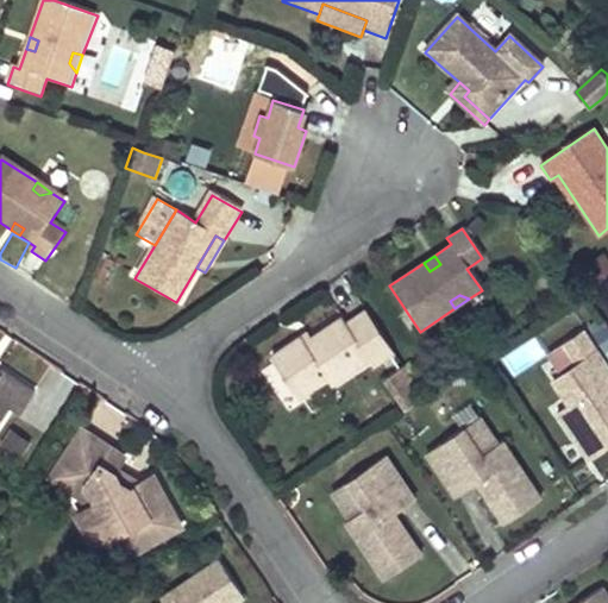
[(271,360),(295,395),(323,377),(327,383),(365,357),(370,365),(390,350),(364,309),(344,322),(340,316),(311,337),(304,341),(300,337),(269,357),(271,360)]
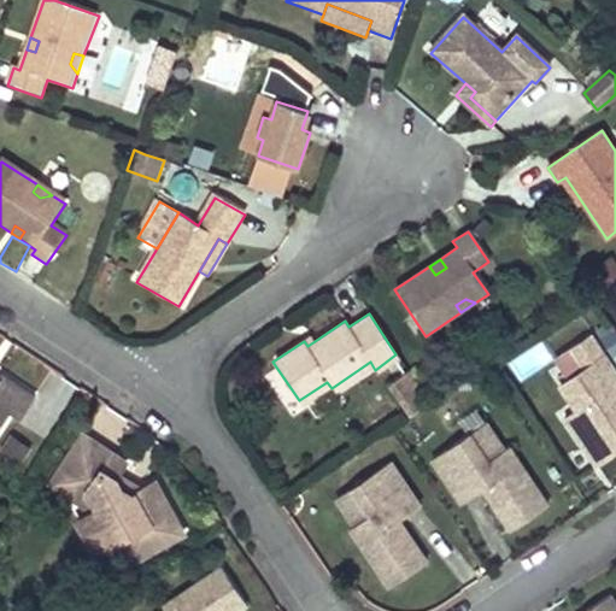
[(615,351),(615,334),(614,330),(602,339),(611,354),(615,351)]
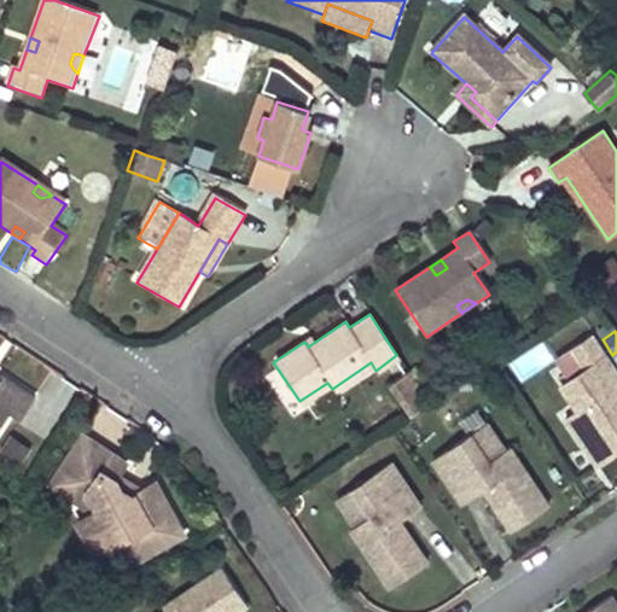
[(572,403),(575,401),(578,409),(565,418),(578,439),(592,431),(609,456),(616,450),(616,373),(604,354),(603,354),(591,334),(571,347),(585,366),(559,383),(572,403)]
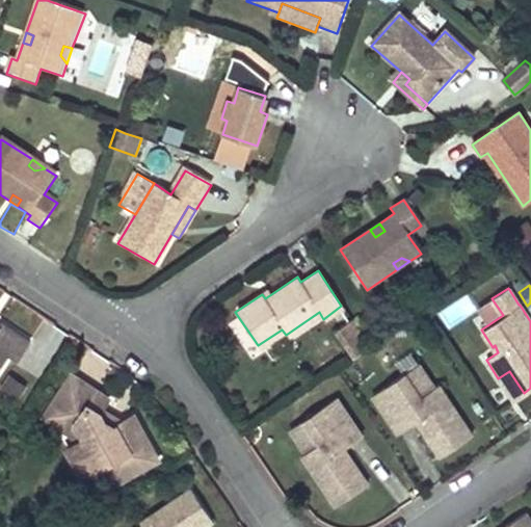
[(262,294),(265,298),(271,294),(268,289),(262,294)]
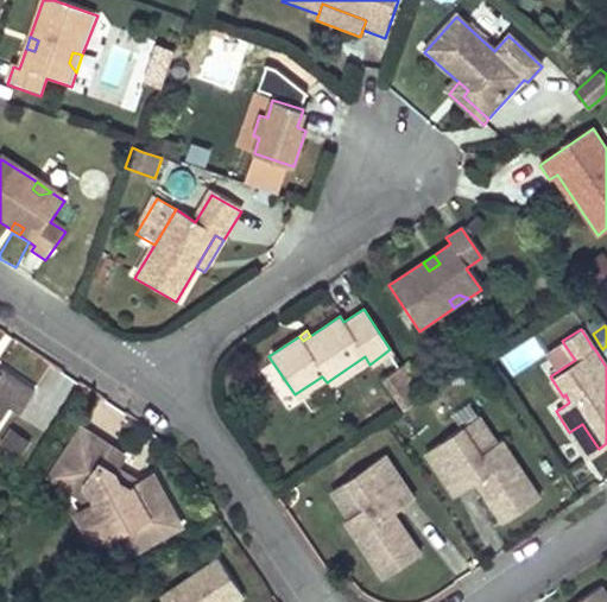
[(536,344),(499,359),(509,380),(544,365),(536,344)]
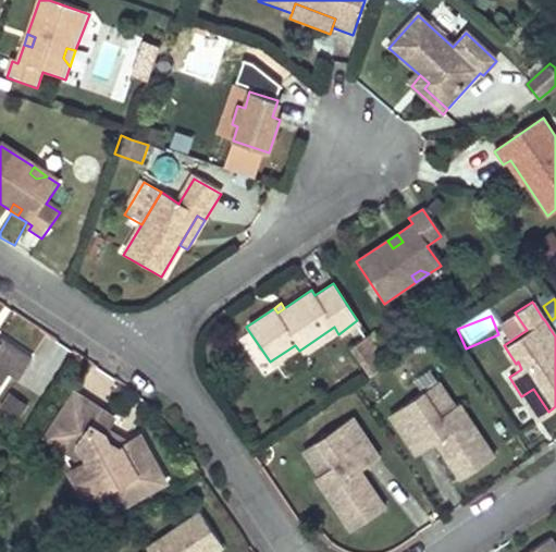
[(365,359),(379,351),(369,336),(355,345),(365,359)]
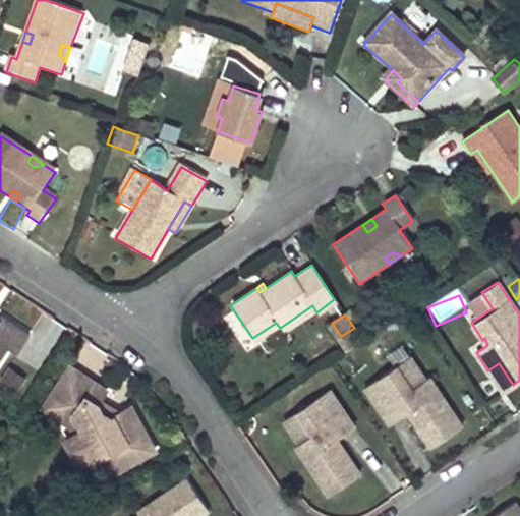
[(0,367),(11,351),(19,356),(32,339),(1,320),(0,321),(0,367)]
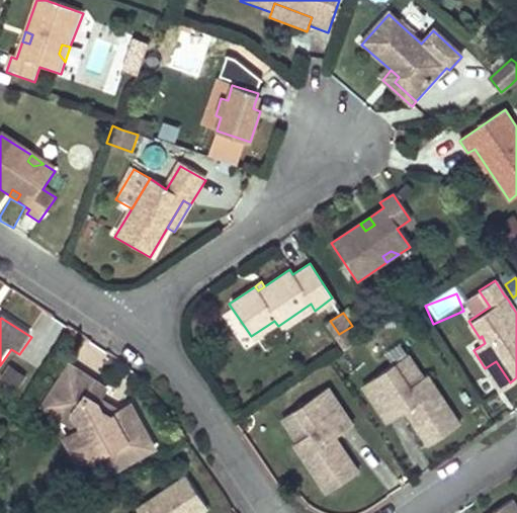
[(344,351),(348,348),(339,334),(330,321),(326,324),(344,351)]
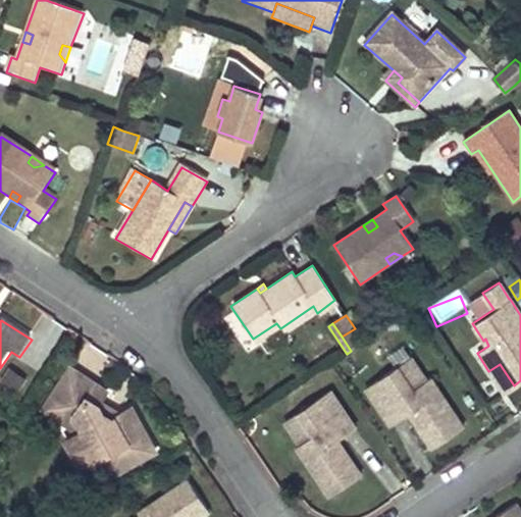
[(351,351),(364,342),(355,328),(342,337),(351,351)]
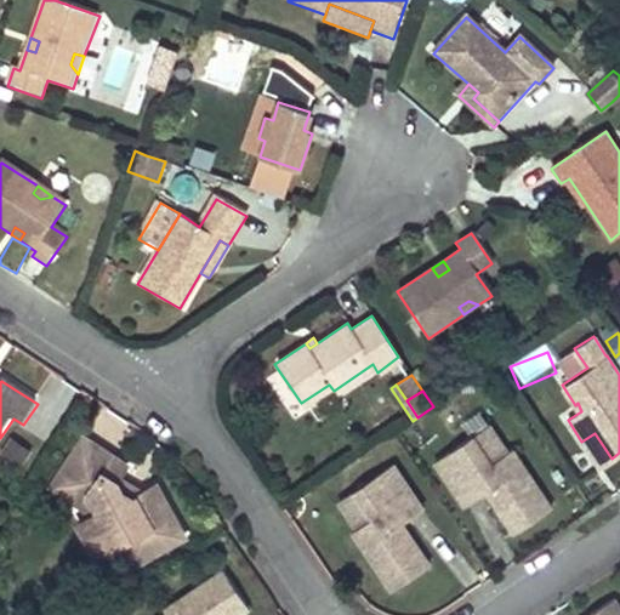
[(470,436),(489,465),(510,451),(489,422),(470,436)]
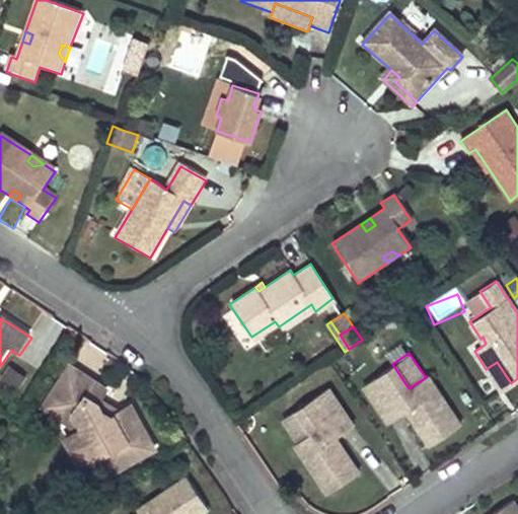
[(497,362),(486,369),(500,390),(511,383),(497,362)]
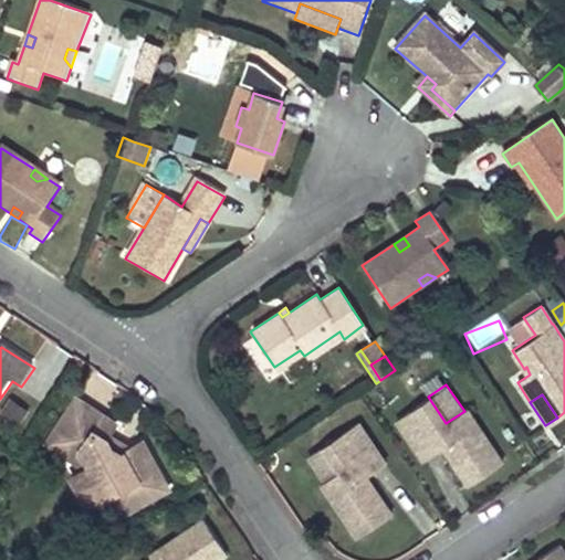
[(464,411),(446,423),(428,397),(396,419),(422,460),(448,443),(452,451),(448,454),(469,486),(504,462),(468,408),(464,411)]
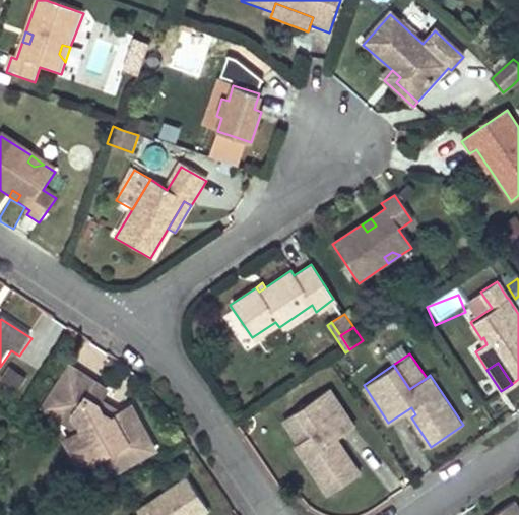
[(0,388),(14,396),(24,377),(7,368),(0,379),(0,388)]
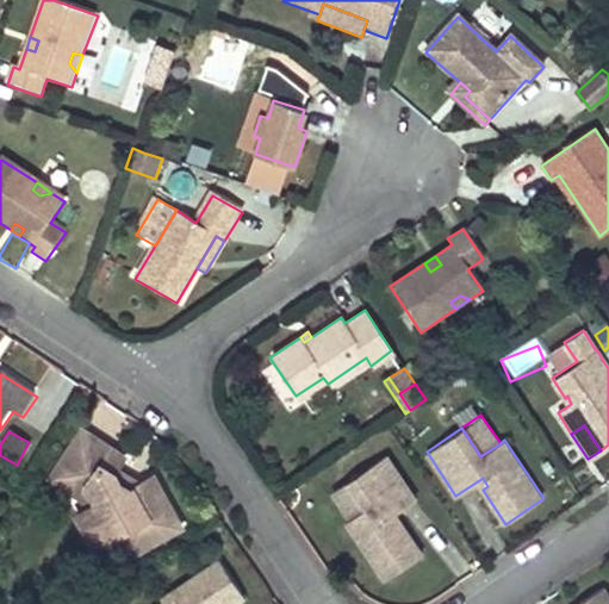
[(55,483),(64,490),(76,483),(86,486),(95,502),(81,510),(92,529),(110,542),(120,536),(132,555),(184,525),(157,480),(142,490),(134,494),(113,480),(124,465),(86,439),(55,483)]
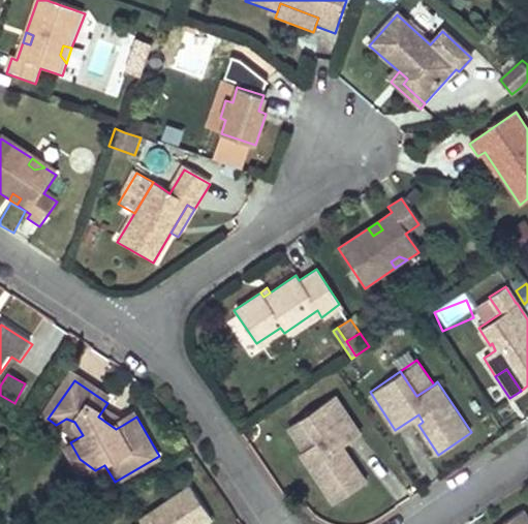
[(324,439),(306,452),(302,455),(335,504),(369,481),(351,456),(348,458),(340,447),(360,432),(336,396),(308,413),(324,439)]
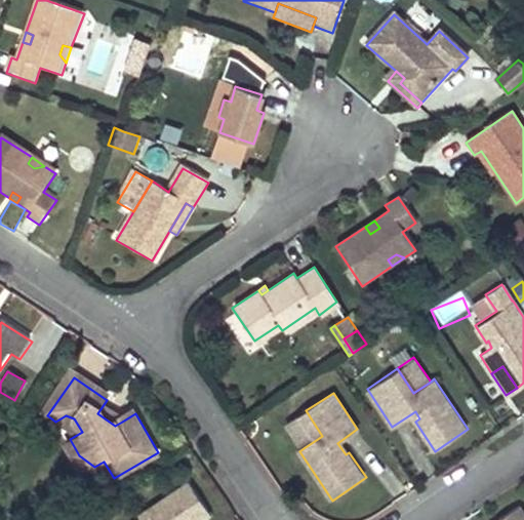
[(102,407),(97,413),(115,426),(122,422),(102,407)]
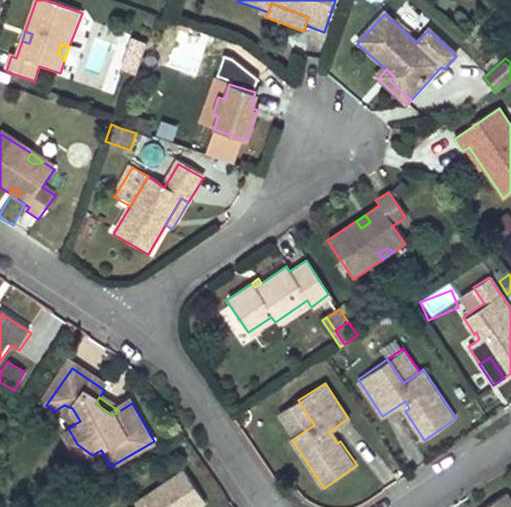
[(280,413),(296,437),(314,425),(298,400),(280,413)]
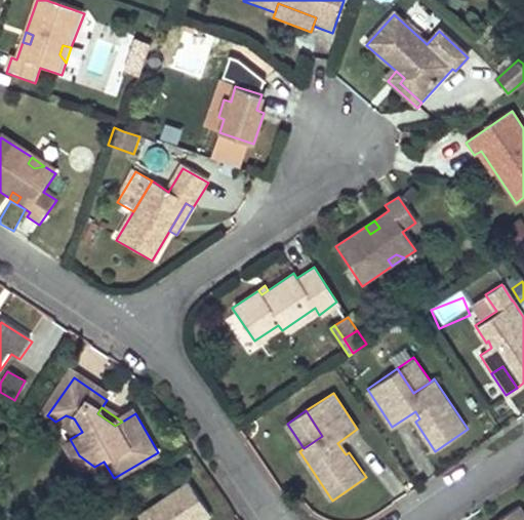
[(76,456),(79,455),(70,439),(82,432),(74,418),(66,415),(55,422),(76,456)]
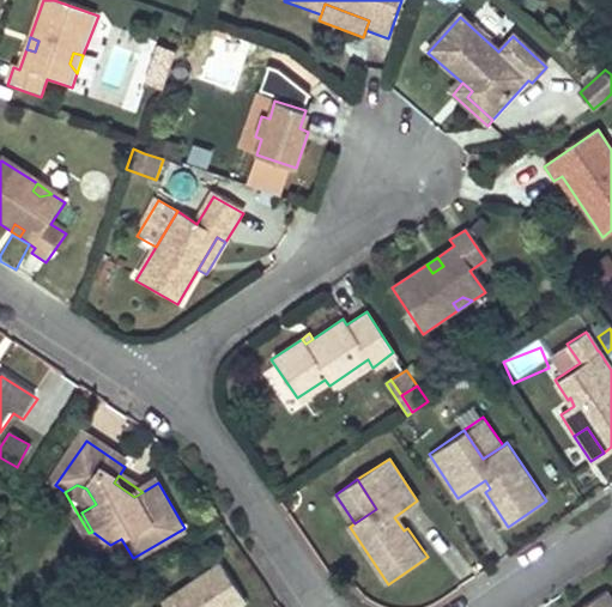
[(232,606),(242,600),(218,564),(161,602),(163,606),(232,606)]
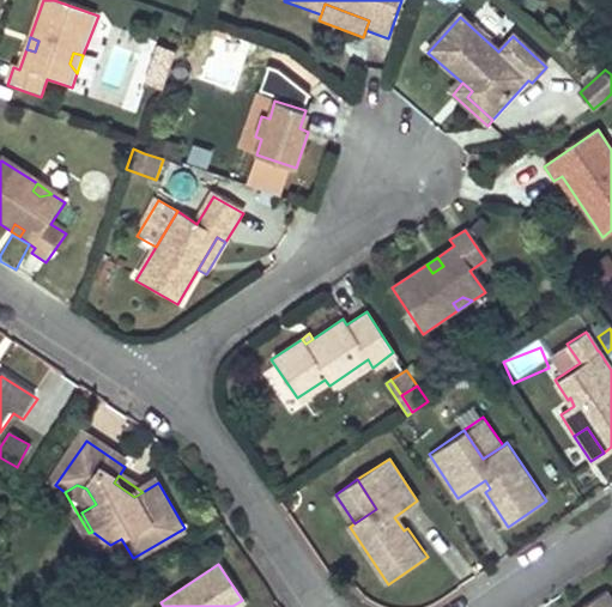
[(611,606),(611,596),(607,590),(582,606),(611,606)]
